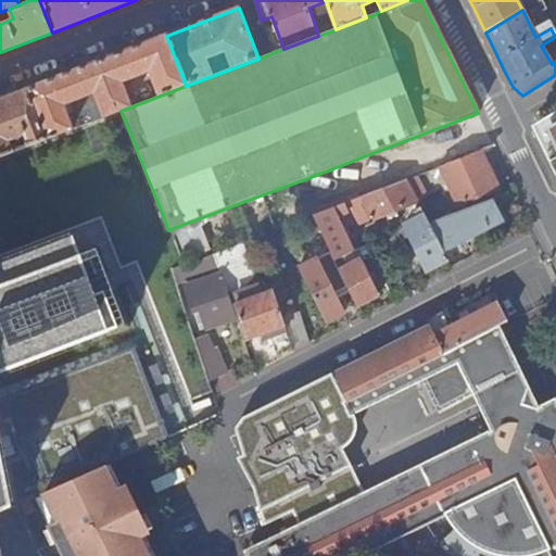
[(92,122),(121,111),(186,86),(166,36),(27,89),(46,139),(50,138),(72,129),(62,104),(71,101),(77,115),(88,112),(92,122)]
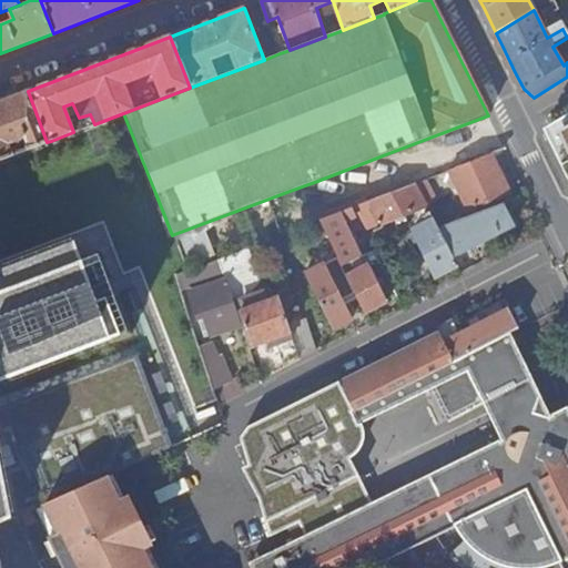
[(28,91),(0,101),(0,160),(11,155),(7,144),(24,138),(29,149),(47,142),(28,91)]
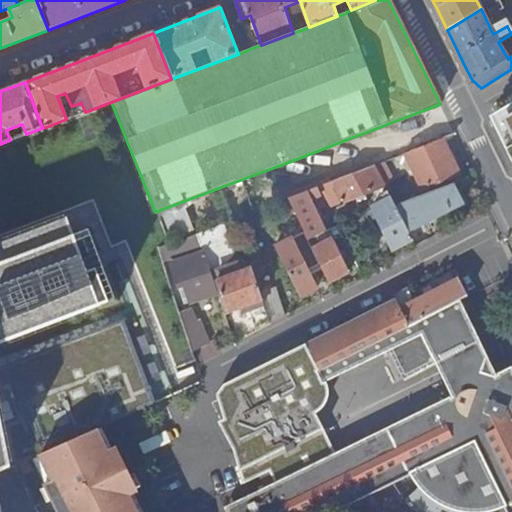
[(511,163),(511,103),(489,117),(495,128),(511,163)]
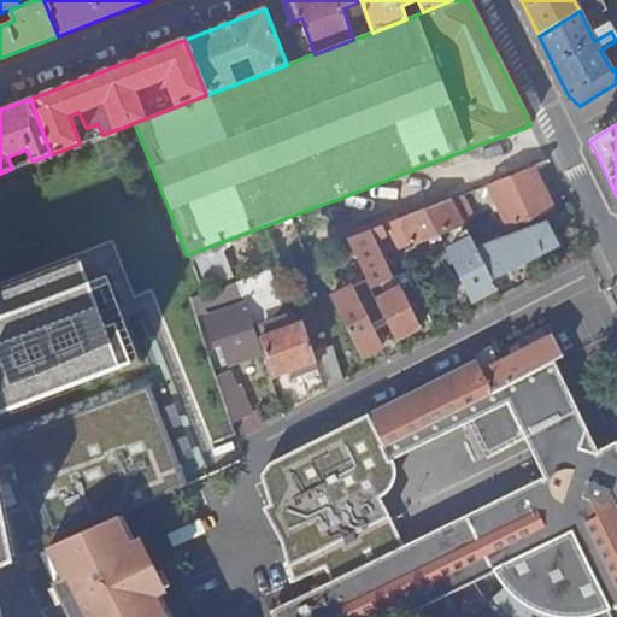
[(545,156),(530,125),(416,169),(423,187),(428,200),(465,186),(462,174),(491,163),(495,175),(545,156)]
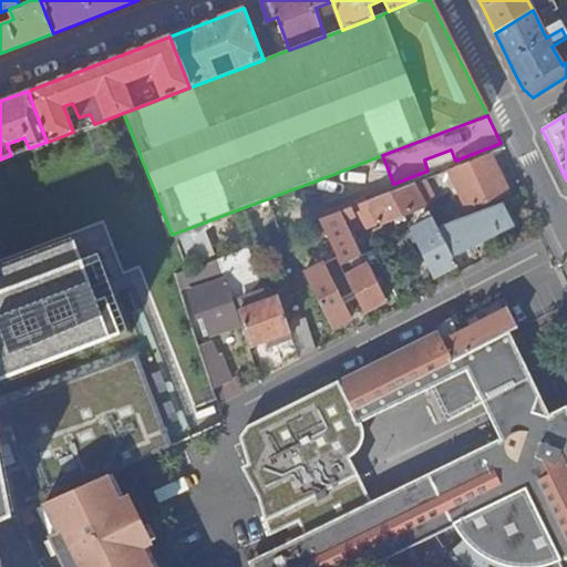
[(504,148),(501,143),(455,161),(457,166),(490,154),(504,148)]
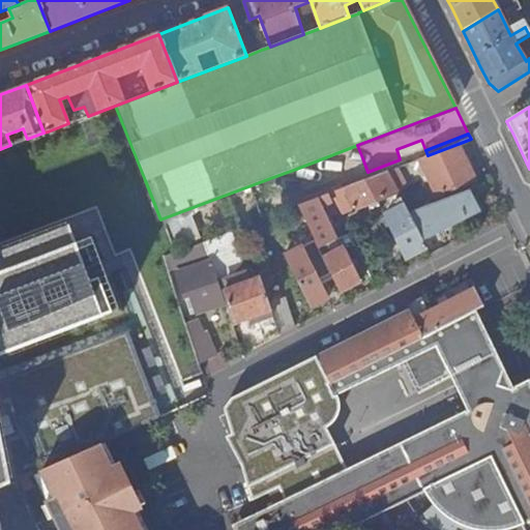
[(458,144),(428,155),(419,158),(437,196),(476,180),(458,144)]
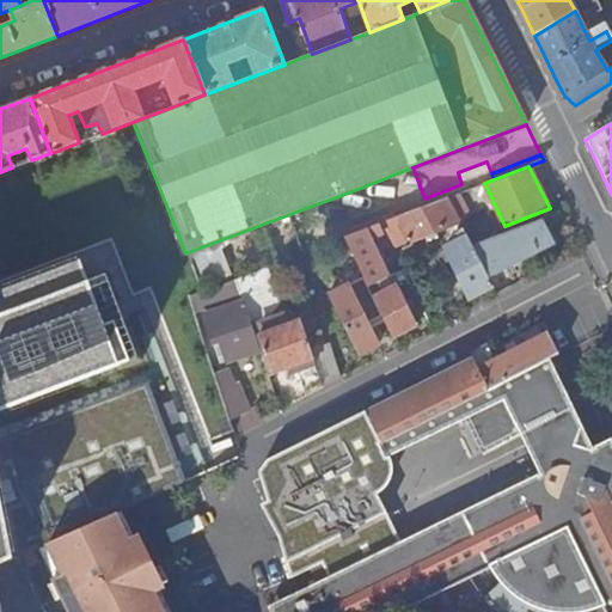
[(463,190),(447,197),(456,214),(470,208),(463,190)]
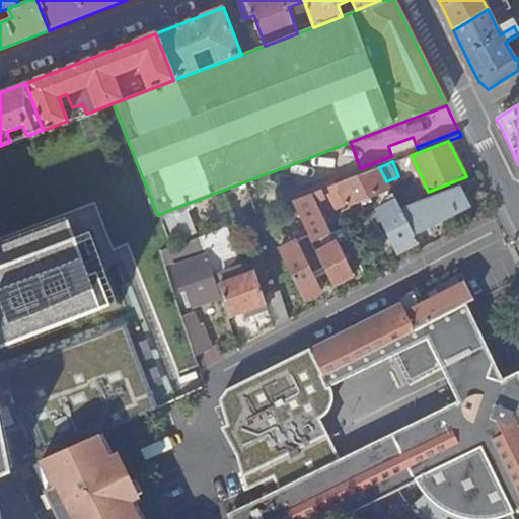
[(379,167),(362,173),(324,189),(336,209),(389,188),(386,181),(379,167)]
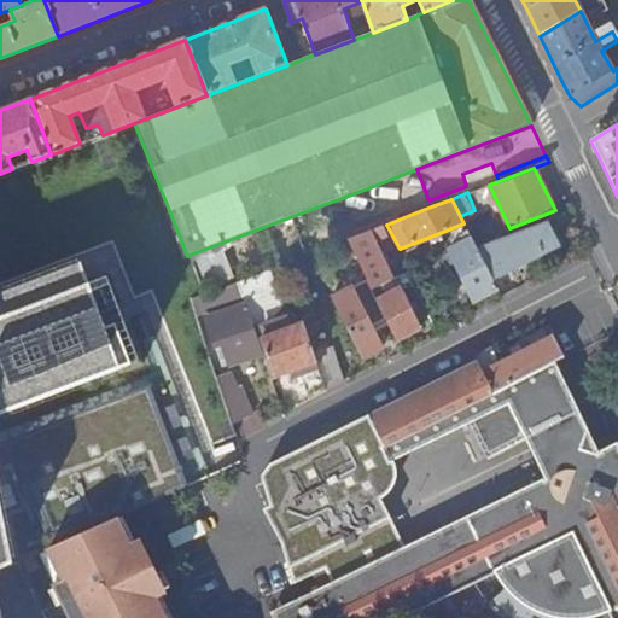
[(560,244),(548,221),(477,248),(493,279),(560,244)]
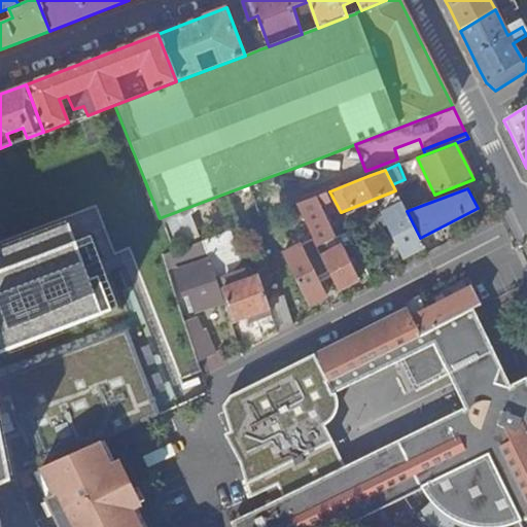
[(322,194),(297,204),(309,229),(318,246),(335,238),(319,205),(326,202),(322,194)]
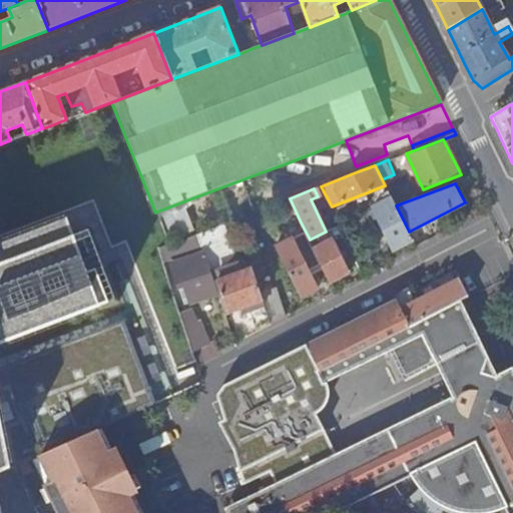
[(409,231),(396,205),(389,193),(382,196),(387,205),(374,211),(394,250),(414,240),(409,231)]
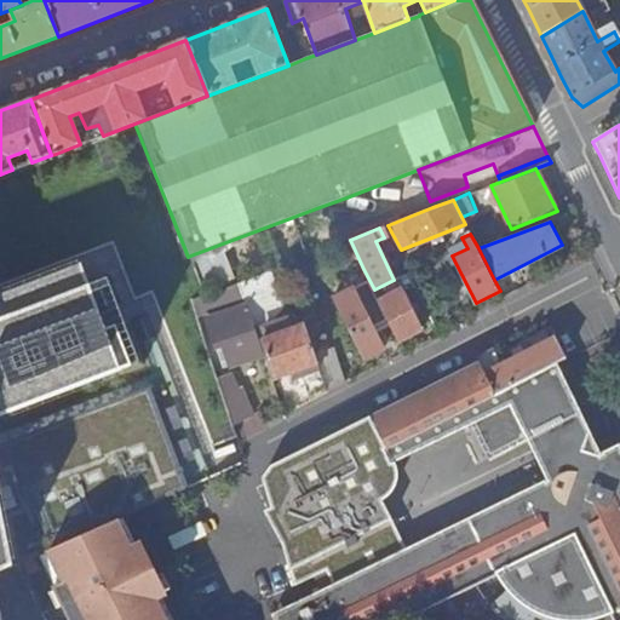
[(0,569),(49,549),(114,520),(188,487),(149,386),(0,443),(0,414),(139,362),(124,322),(107,329),(89,285),(81,263),(0,293),(0,569)]
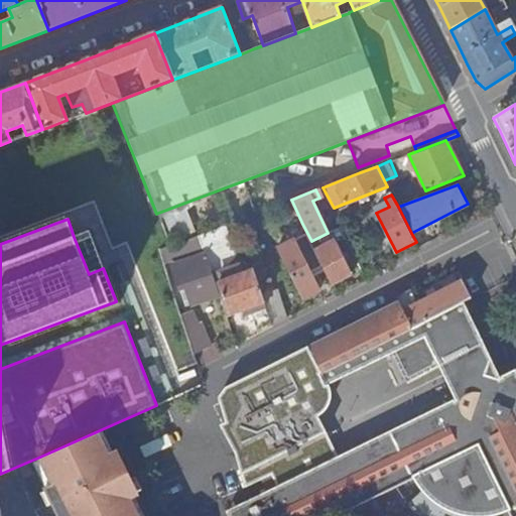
[(323,264),(311,241),(302,224),(275,243),(303,298),(320,290),(313,276),(310,271),(323,264)]
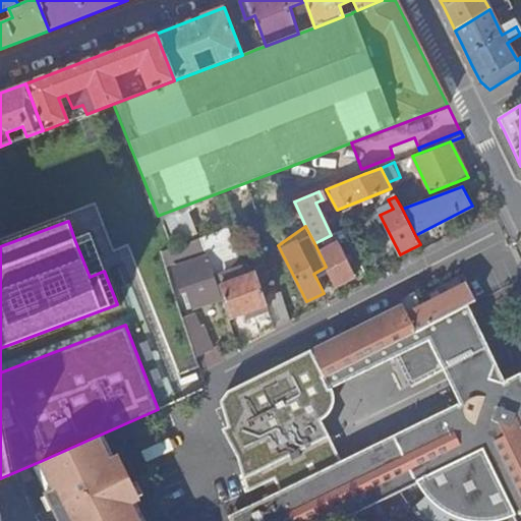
[(200,237),(207,254),(227,247),(221,229),(200,237)]
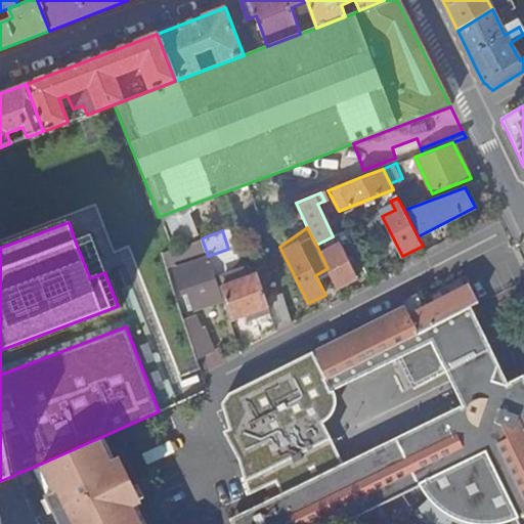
[(345,230),(334,236),(333,236),(316,245),(328,268),(331,274),(338,289),(358,278),(341,244),(350,239),(345,230)]
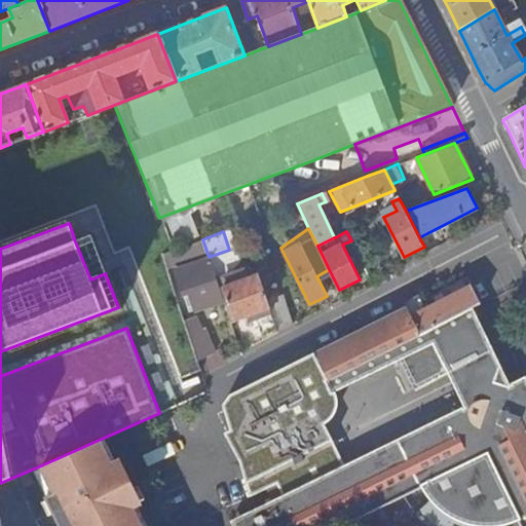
[(90,236),(75,241),(90,279),(105,273),(90,236)]
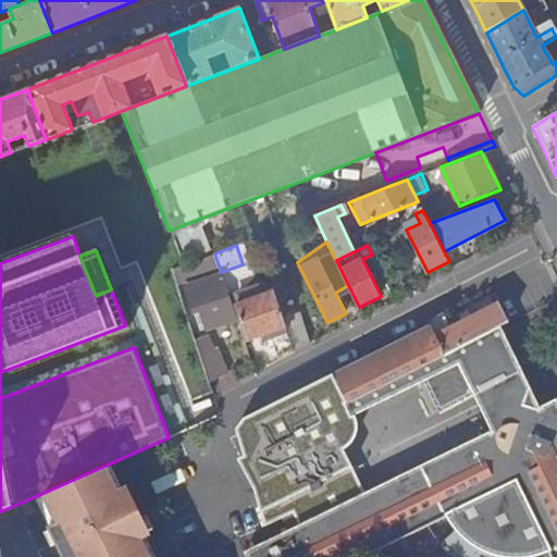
[(175,279),(176,282),(198,273),(194,261),(184,264),(173,269),(175,279)]
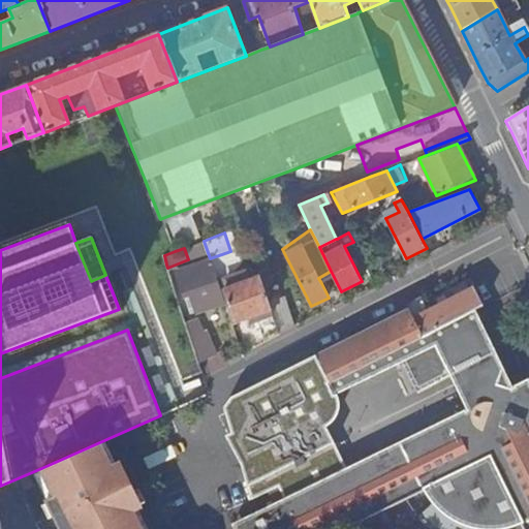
[(195,311),(224,301),(210,260),(177,273),(184,294),(189,293),(195,311)]
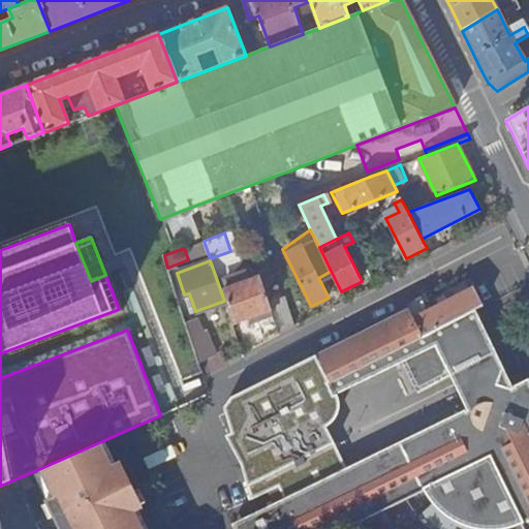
[(321,283),(334,277),(331,271),(318,278),(321,283)]
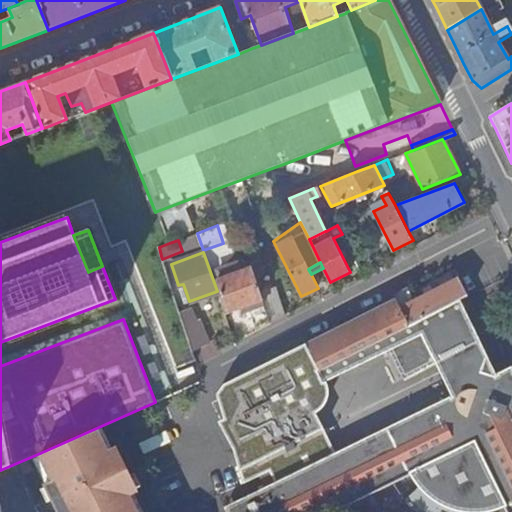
[(246,304),(255,331),(268,324),(259,294),(251,267),(215,281),(226,312),(246,304)]
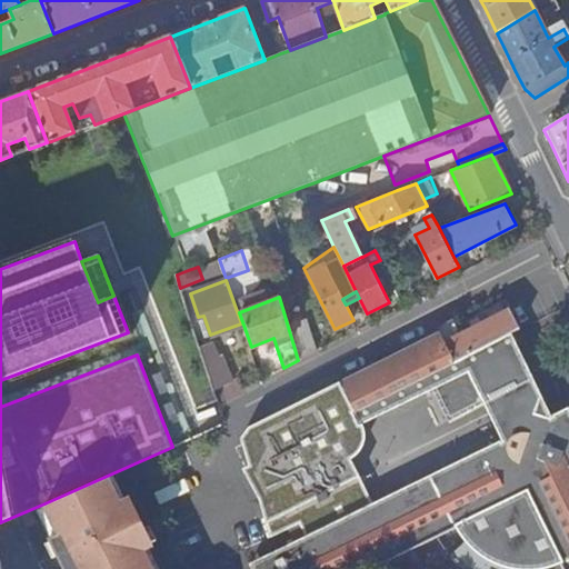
[(438,327),(440,331),(455,361),(511,332),(519,329),(509,309),(461,333),(453,318),(438,327)]
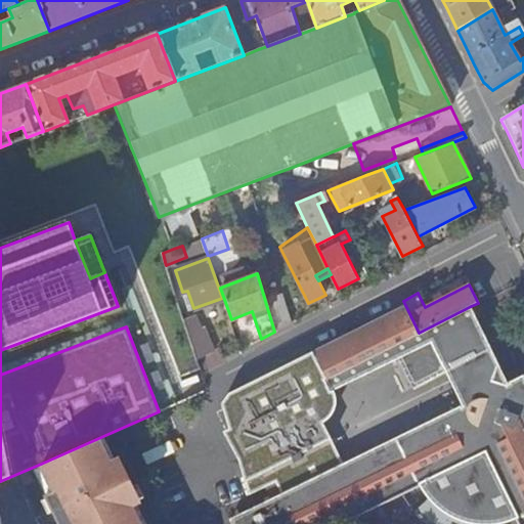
[(265,301),(274,332),(289,324),(289,323),(279,297),(265,301)]
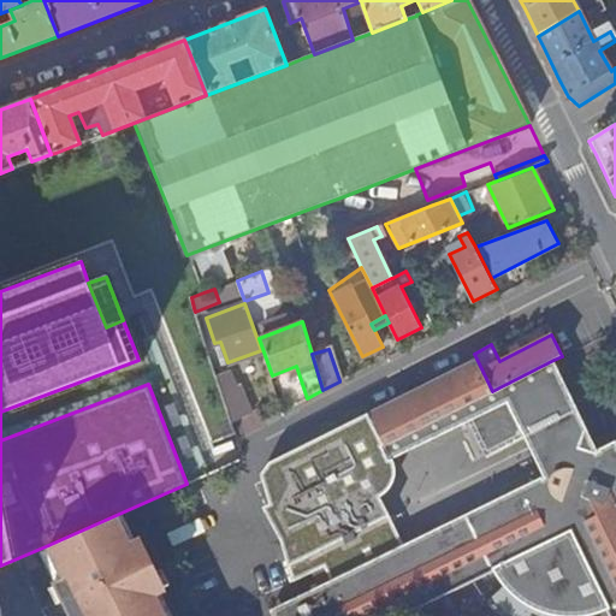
[(445,374),(467,420),(485,456),(522,437),(578,409),(558,371),(554,360),(492,391),(477,359),(445,374)]
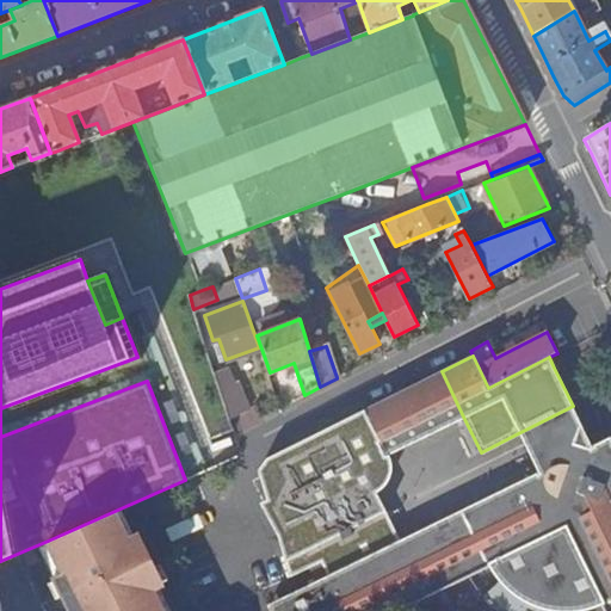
[(220,390),(233,384),(228,369),(214,374),(220,390)]
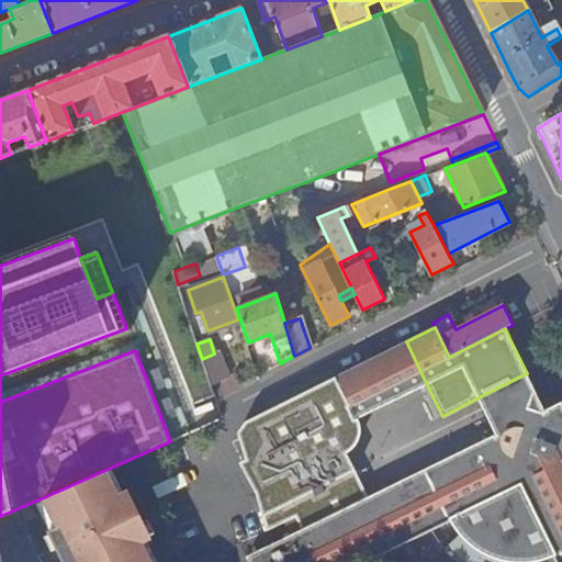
[(406,341),(335,377),(355,418),(426,383),(406,341)]
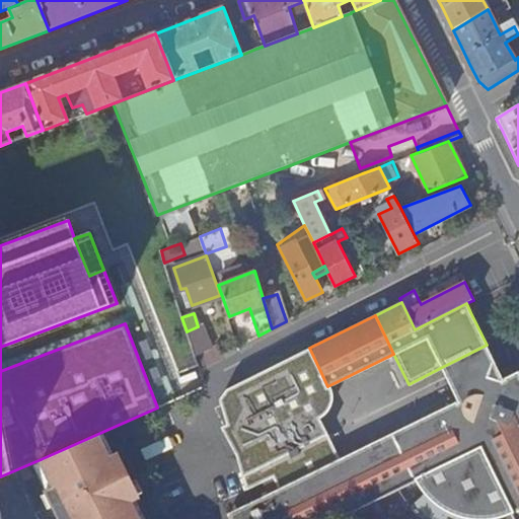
[(196,356),(211,348),(201,325),(198,326),(187,331),(191,341),(196,356)]
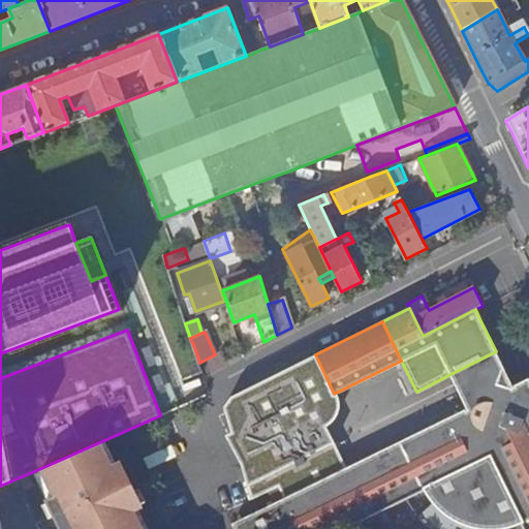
[(528,528),(528,377),(515,384),(498,350),(496,351),(448,375),(465,409),(344,467),(283,497),(272,503),(254,511),(236,528),(339,528),(405,497),(424,489),(432,504),(416,516),(425,524),(430,528),(454,528),(457,524),(471,528),(507,528),(522,525),(524,528),(528,528)]
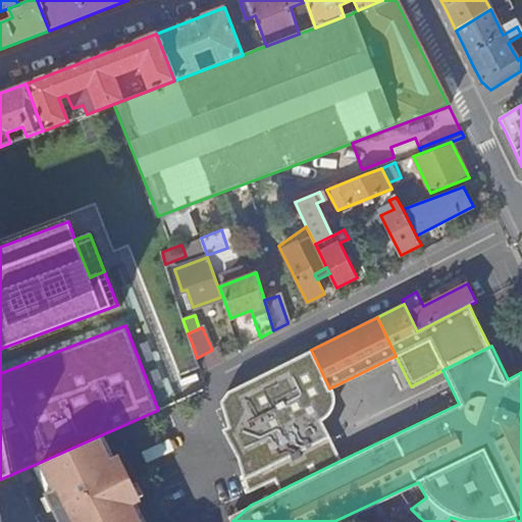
[(229,427),(220,440),(246,491),(261,484),(273,478),(279,490),(340,461),(319,420),(324,417),(330,413),(332,405),(332,397),(329,388),(311,350),(221,396),(229,427)]
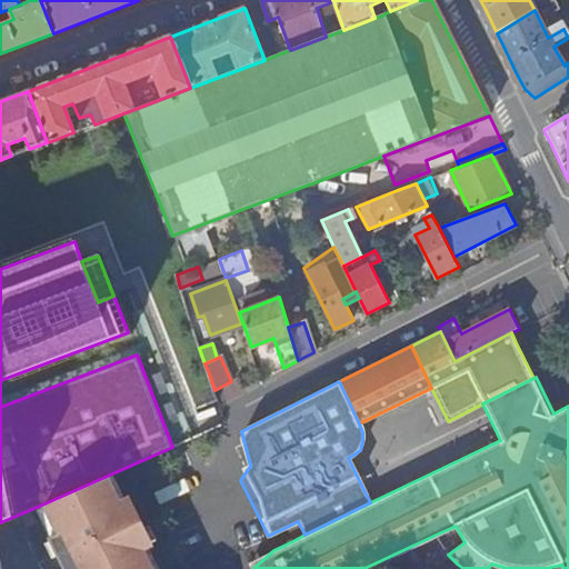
[(117,503),(105,477),(45,503),(58,533),(49,538),(60,561),(140,526),(127,498),(117,503)]
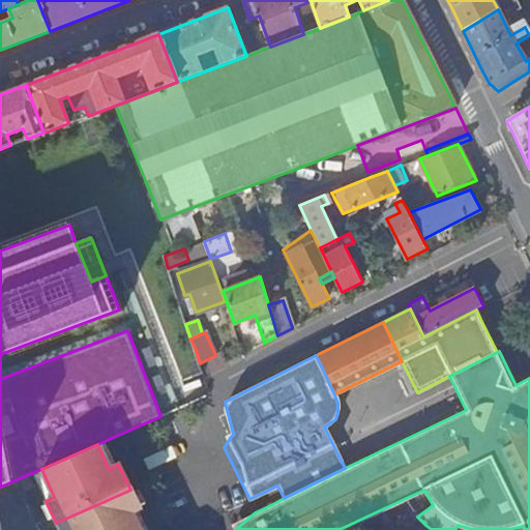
[(277,486),(265,492),(272,504),(284,498),(277,486)]
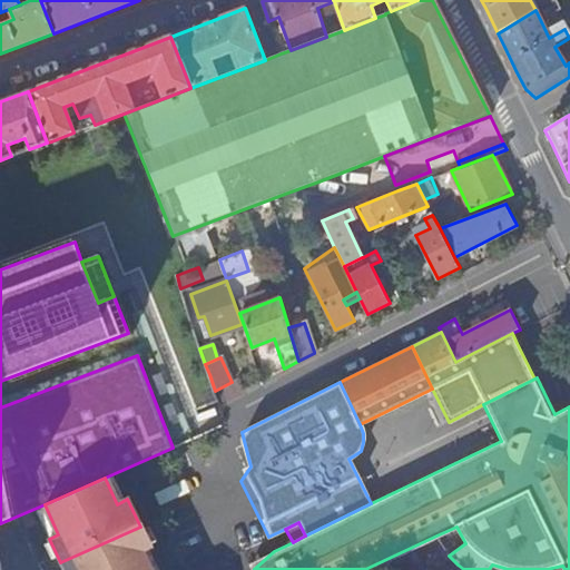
[(149,543),(140,527),(60,562),(64,569),(149,569),(139,549),(149,543)]
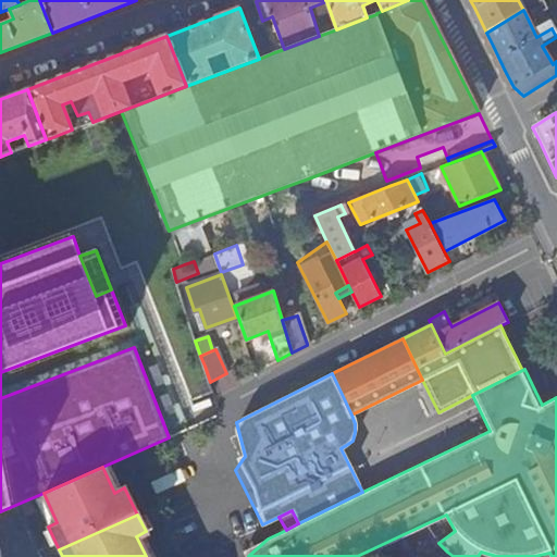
[(446,515),(426,523),(432,533),(438,543),(455,531),(446,515)]
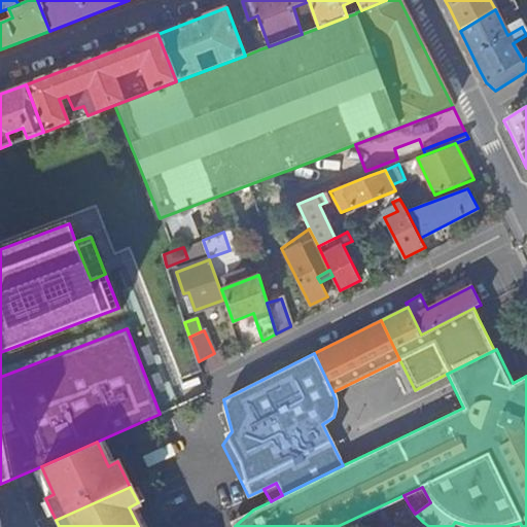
[(233,526),(235,526),(253,510),(230,521),(233,526)]
